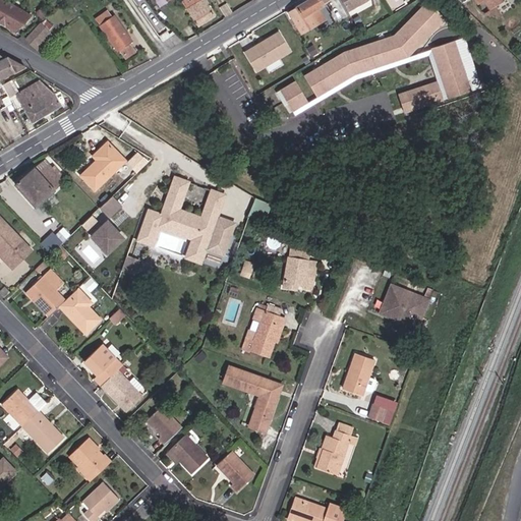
[(34,17),(0,0),(0,22),(14,31),(34,17)]
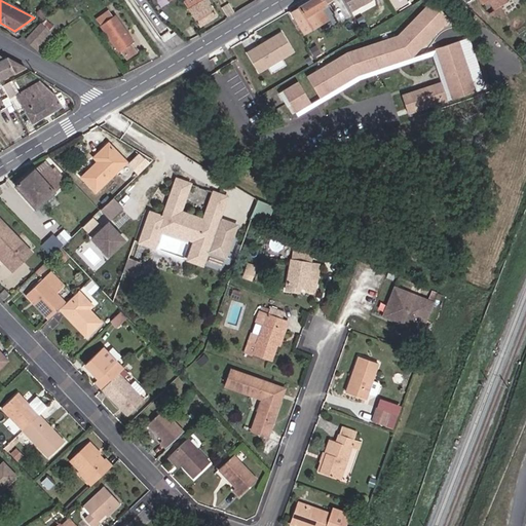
[(188,0),(184,3),(199,27),(216,15),(205,0),(194,0),(190,2),(189,0),(188,0)]
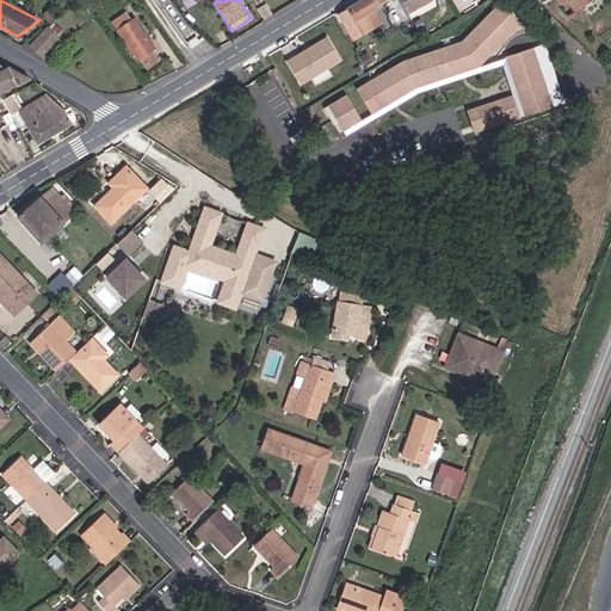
[(371,31),(365,20),(372,16),(370,11),(388,1),(387,0),(362,0),(338,14),(341,20),(337,23),(341,32),(333,36),(340,49),(371,31)]
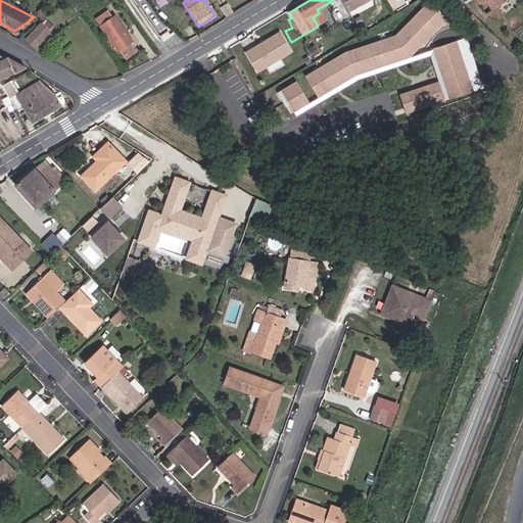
[(427,0),(426,0),(392,38),(304,64),(315,97),(330,92),(342,78),(413,56),(447,17),(427,0)]
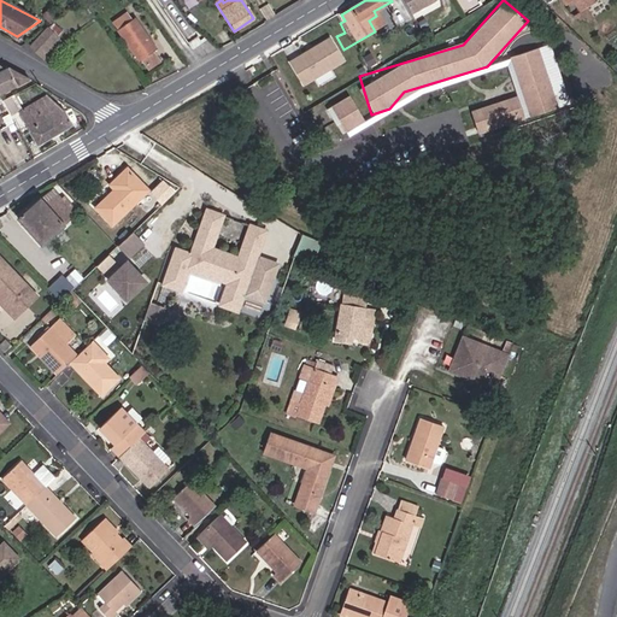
[(404,0),(412,13),(433,0),(404,0)]
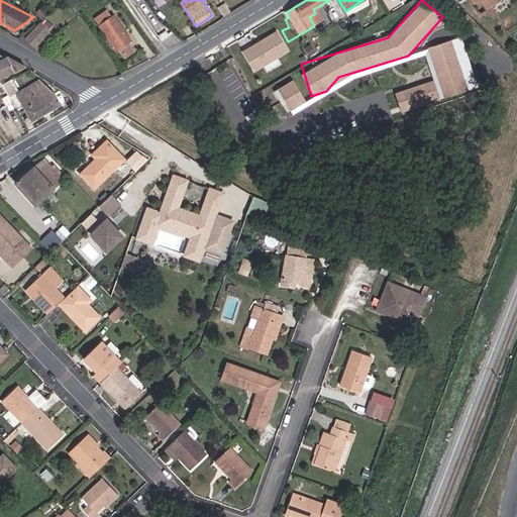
[(474,0),(472,2),(475,8),(483,3),(488,10),(503,0),(474,0)]
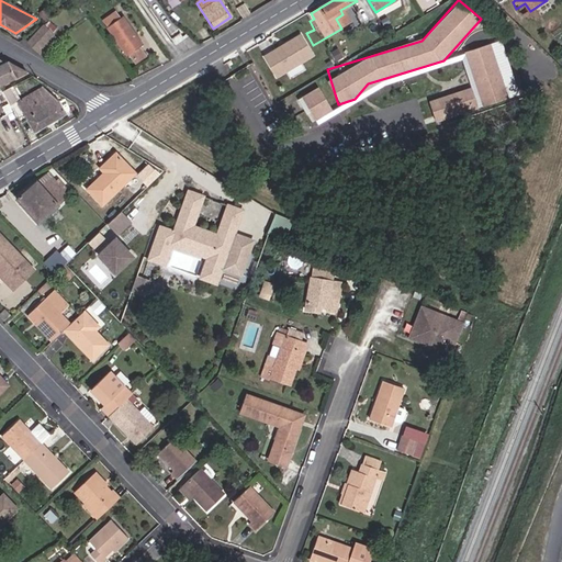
[(549,0),(547,0),(530,11),(521,17),(537,21),(555,9),(549,0)]
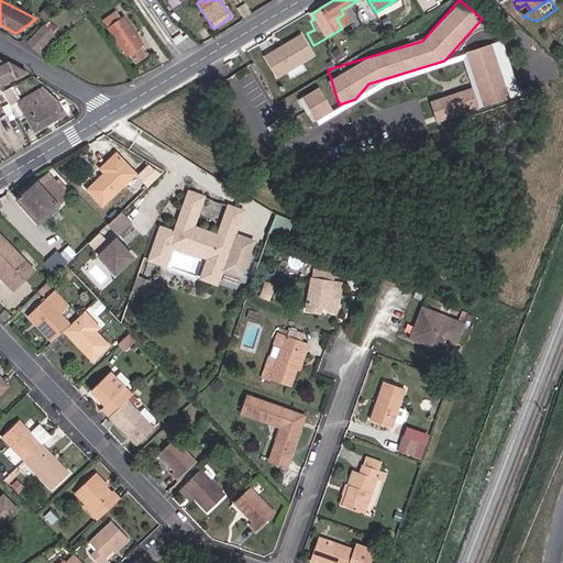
[(50,9),(43,14),(48,21),(55,15),(50,9)]
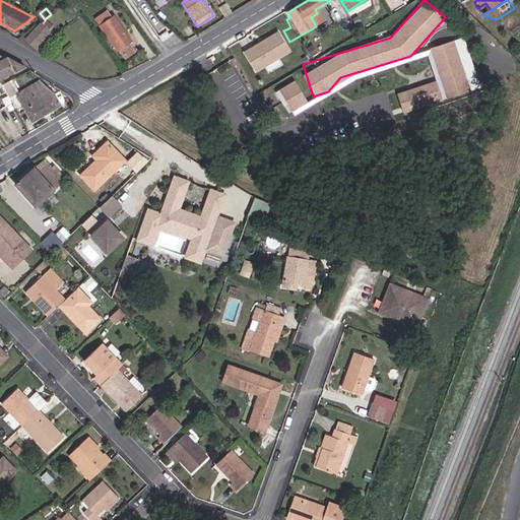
[(106,10),(95,18),(101,24),(100,26),(117,51),(119,50),(125,58),(135,52),(128,43),(131,42),(114,15),(111,17),(106,10)]
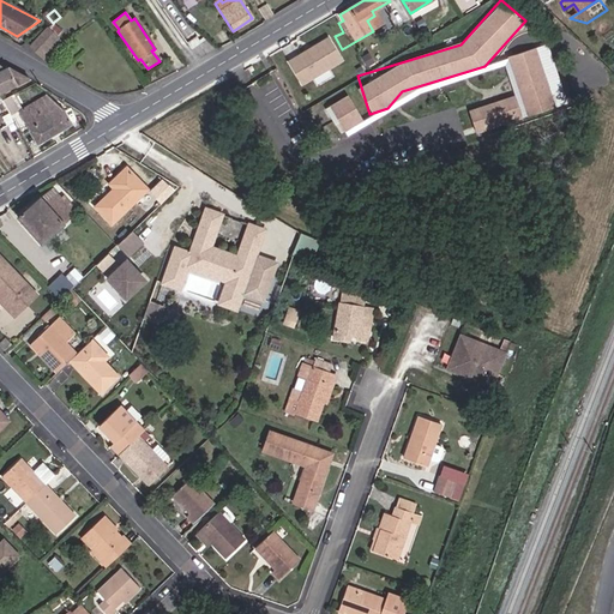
[(59,20),(48,31),(59,41),(68,30),(59,20)]
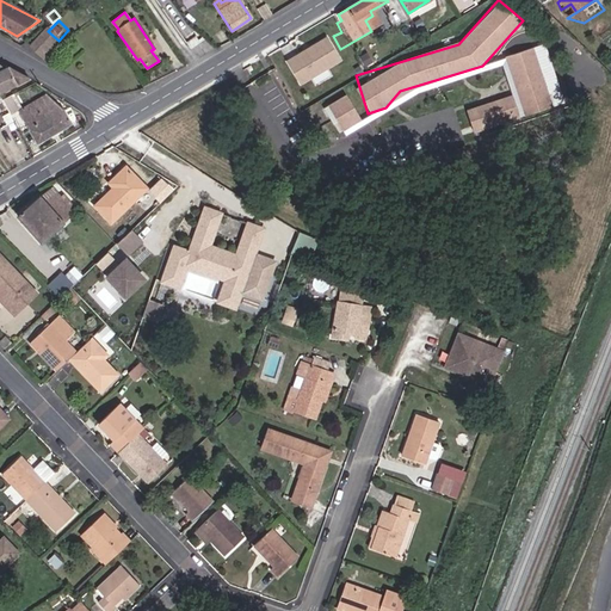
[(59,41),(48,31),(47,29),(30,45),(45,59),(61,42),(59,41)]
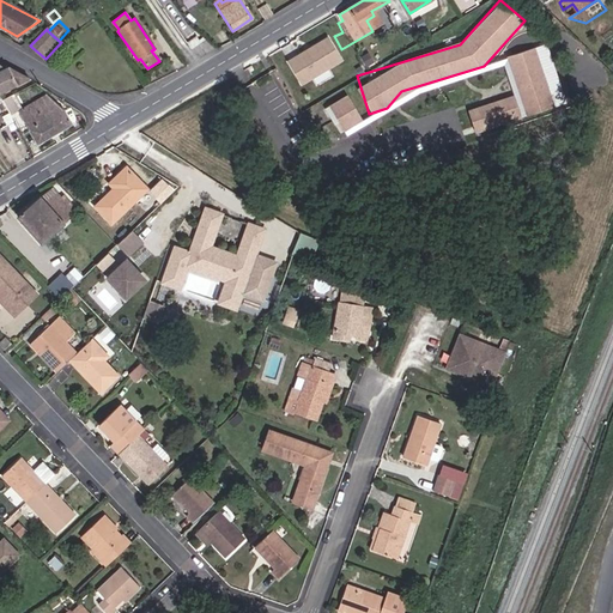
[(296,40),(279,50),(292,72),(297,68),(310,61),(296,40)]
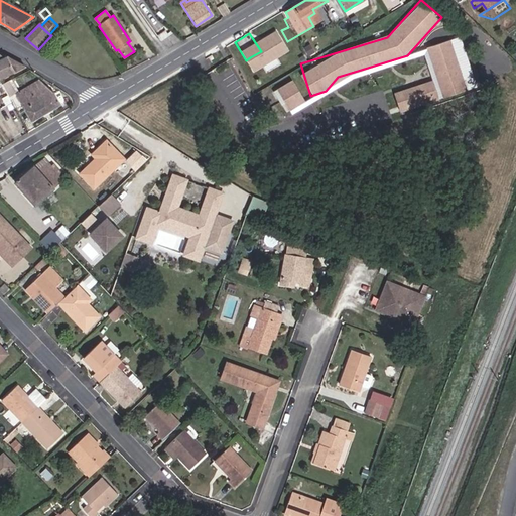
[(424,53),(432,81),(394,91),(399,110),(477,89),(462,36),(412,50),(413,57),(424,53)]
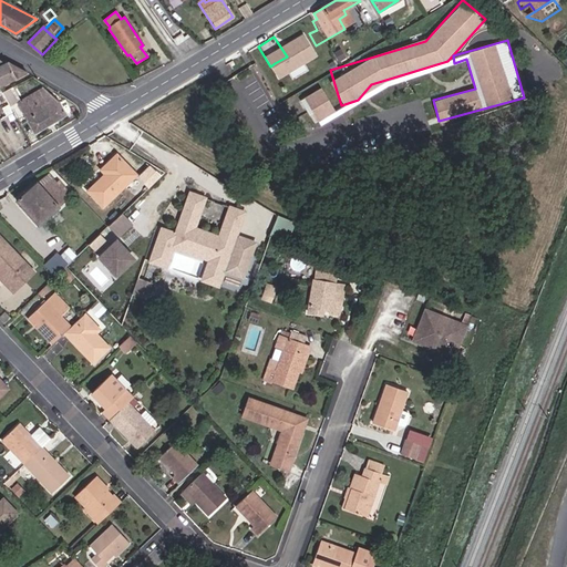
[(0,59),(0,85),(27,73),(8,62),(4,63),(0,59)]
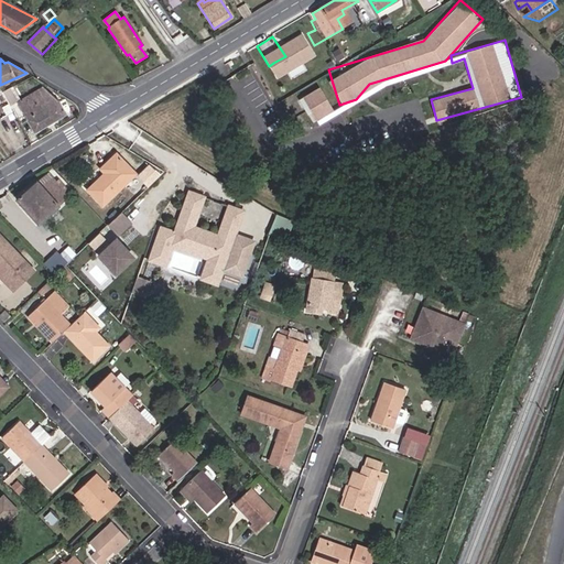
[(273,63),(269,66),(278,80),(285,76),(279,66),(275,67),(273,63)]
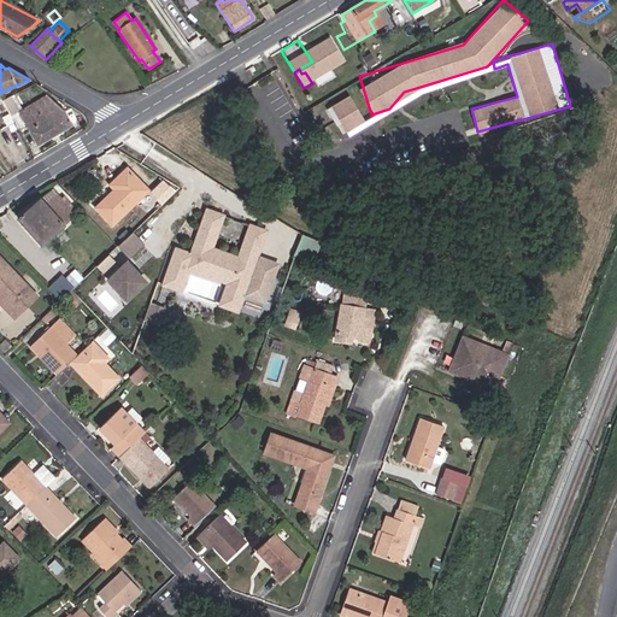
[(330,104),(342,133),(365,122),(353,94),(330,104)]
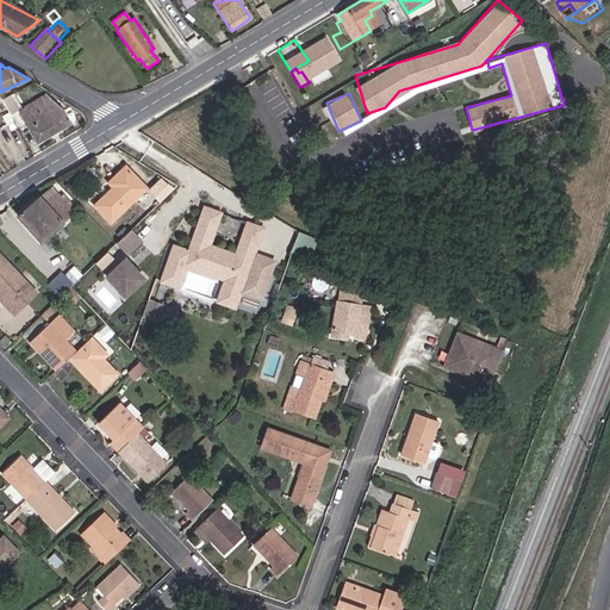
[(14,95),(5,100),(12,112),(22,107),(14,95)]
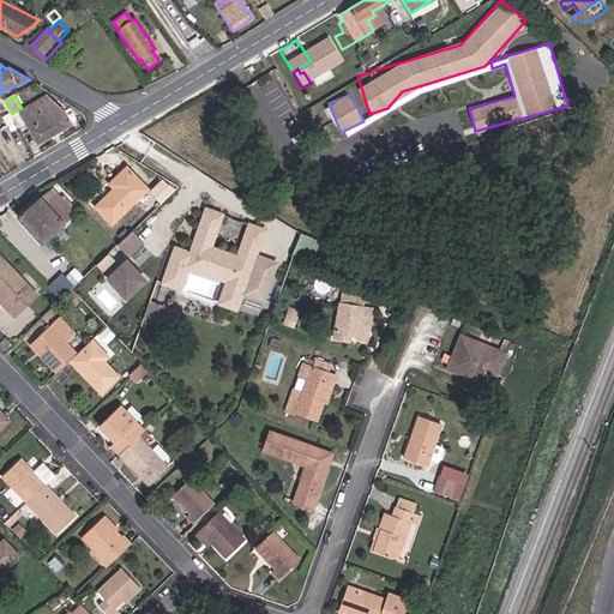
[(48,96),(19,113),(38,144),(71,124),(64,109),(48,96)]
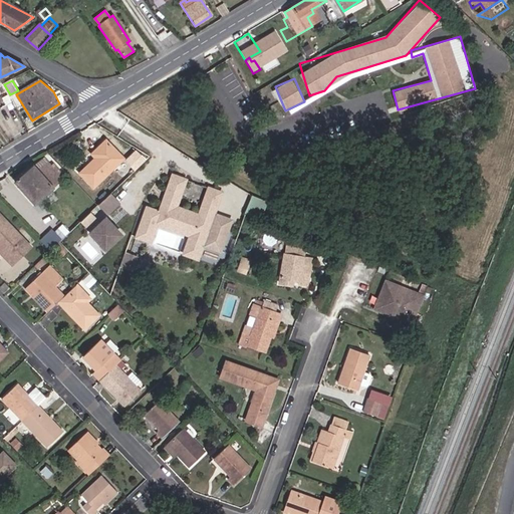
[(96,159),(80,174),(94,188),(123,160),(106,143),(92,156),(96,159)]
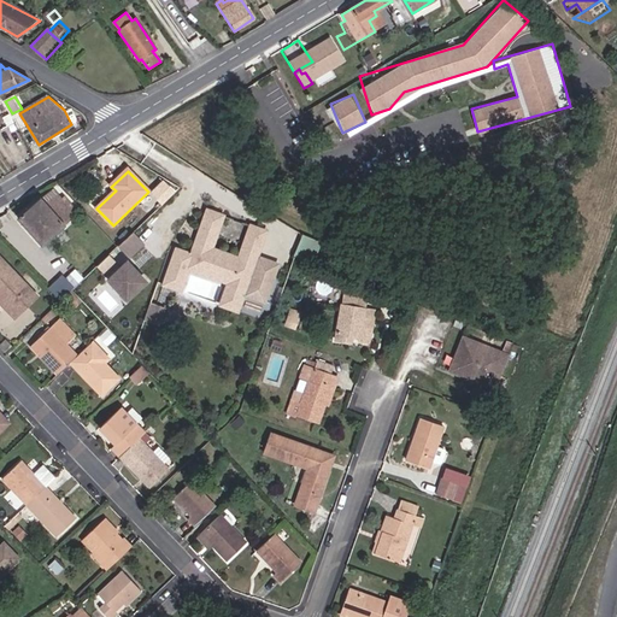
[(180,188),(168,182),(164,188),(172,194),(180,188)]
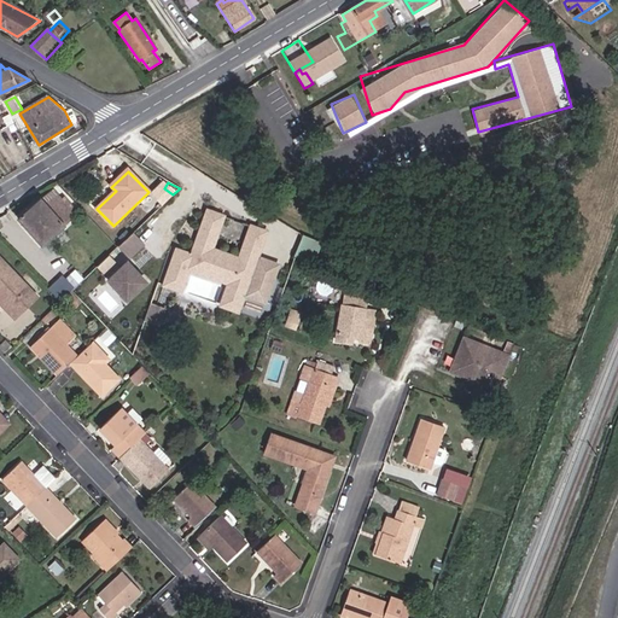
[(40,199),(18,217),(42,244),(64,225),(63,223),(73,215),(52,192),(41,200),(40,199)]
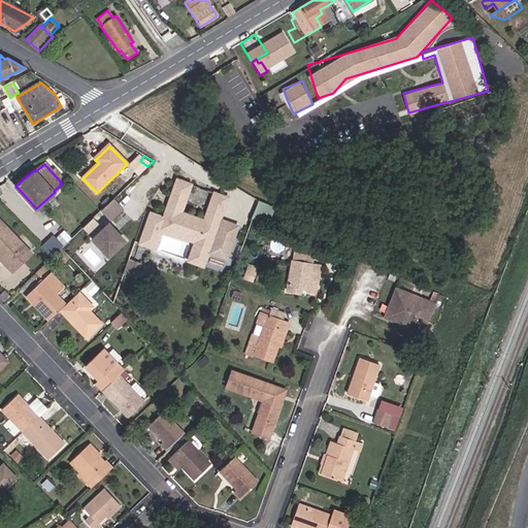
[(152,212),(145,228),(160,233),(161,229),(163,223),(199,235),(197,241),(190,261),(202,265),(226,198),(215,194),(205,221),(180,212),(190,186),(176,180),(164,217),(152,212)]
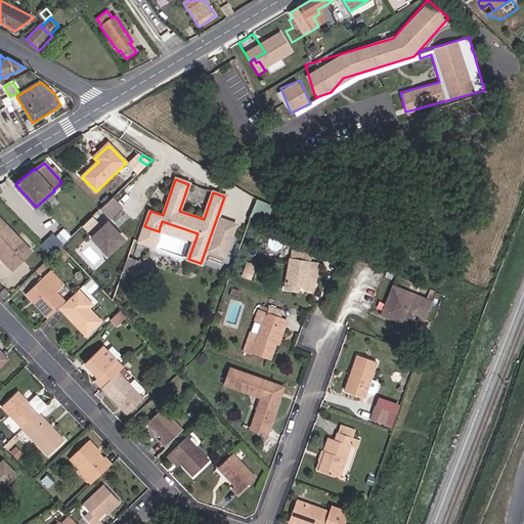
[(112,219),(123,209),(113,198),(101,209),(112,219)]
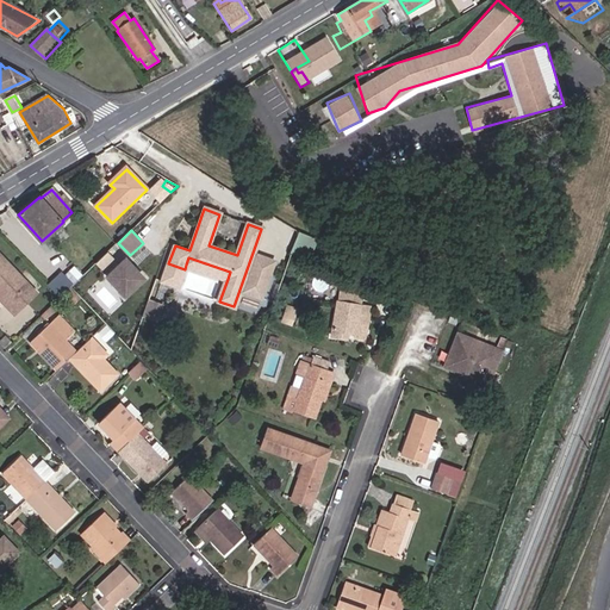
[(38,293),(19,274),(0,254),(0,296),(17,313),(38,293)]
